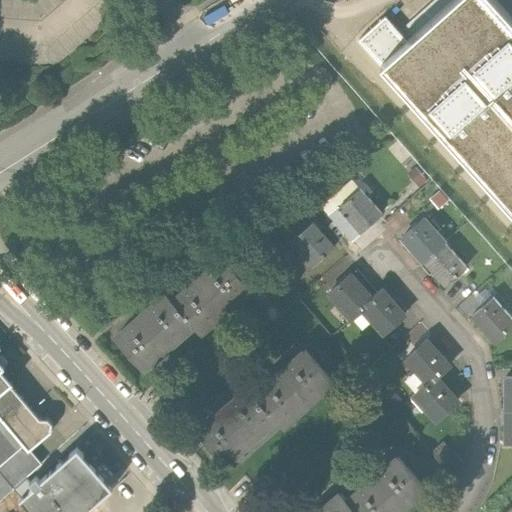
[(385,16),(358,40),(511,212),(511,20),(494,0),(435,0),(399,33),(385,16)]
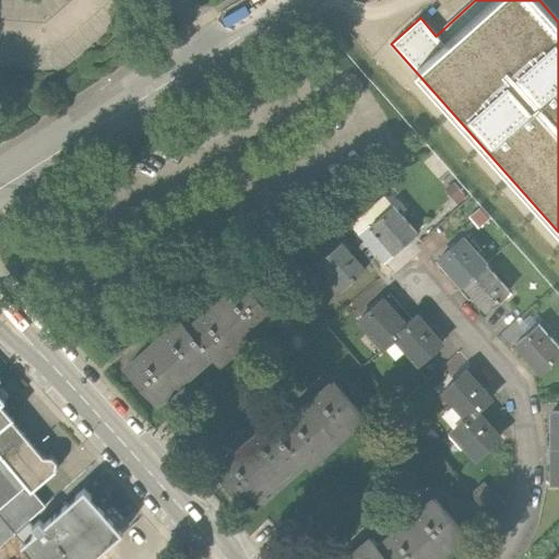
[(461,182),(454,189),(466,202),(473,195),(461,182)]
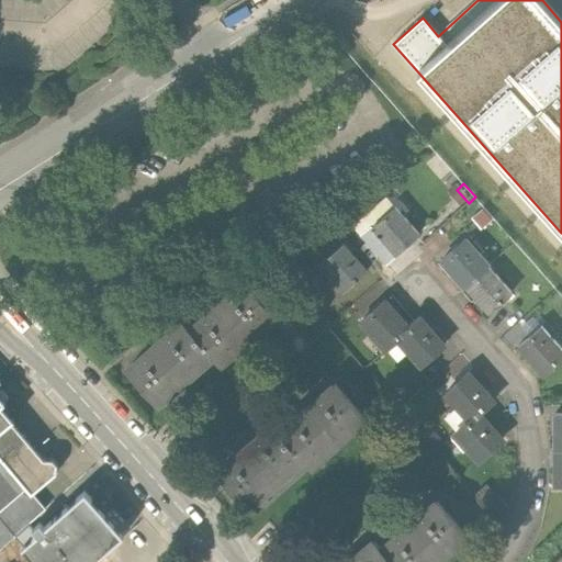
[(372,227),(395,256),(396,256),(418,237),(394,209),(372,227)]
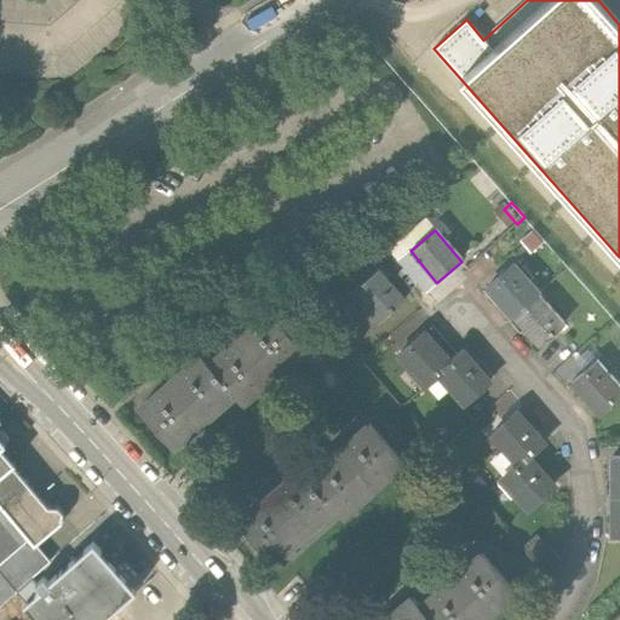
[(424,293),(436,282),(411,251),(399,262),(424,293)]
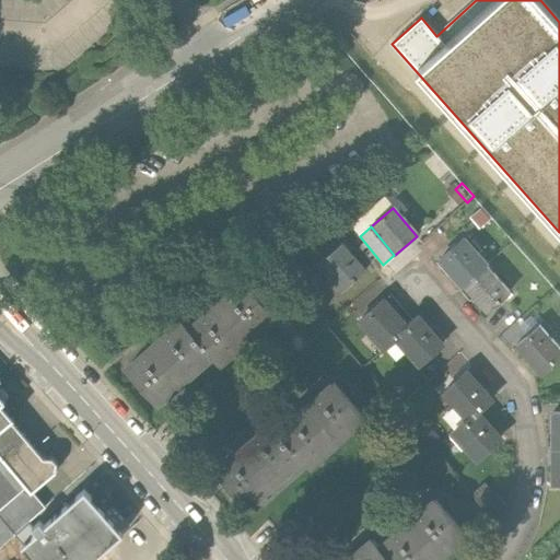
[(463,288),(487,267),(464,241),(440,261),(463,288)]
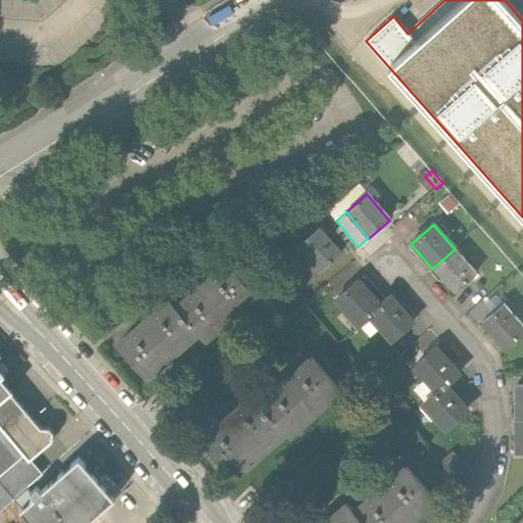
[(297,247),(320,273),(341,254),(319,229),(297,247)]
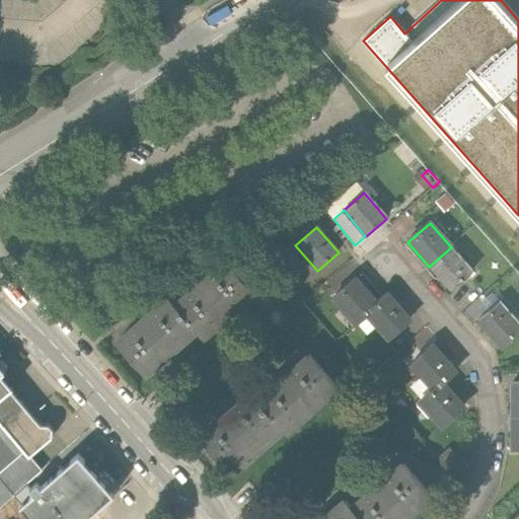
[(451,247),(429,267),(451,291),(472,273),(451,247)]
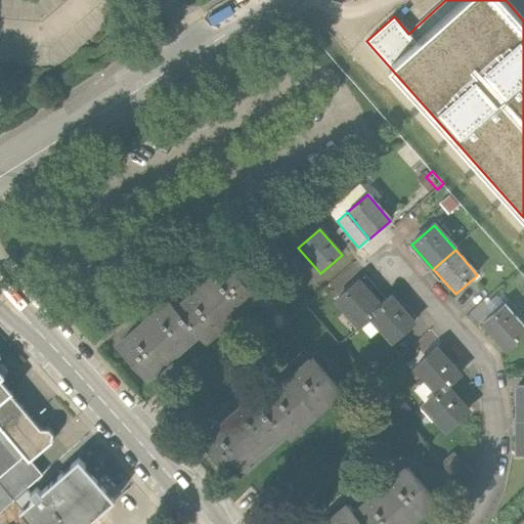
[(198,292),(176,310),(197,333),(204,340),(255,295),(228,264),(208,284),(207,282),(198,291),(198,292)]
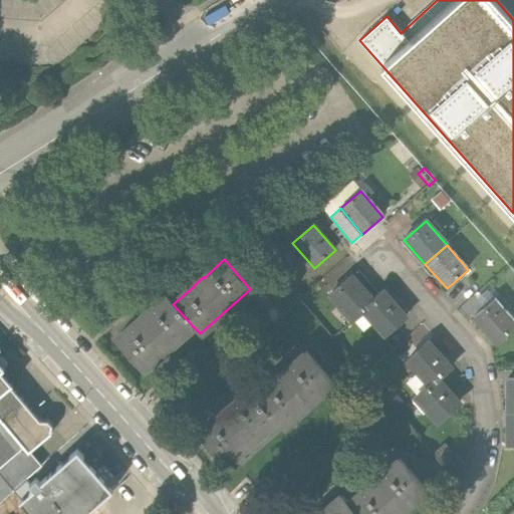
[(362,312),(373,302),(351,277),(330,296),(352,321),(362,312)]
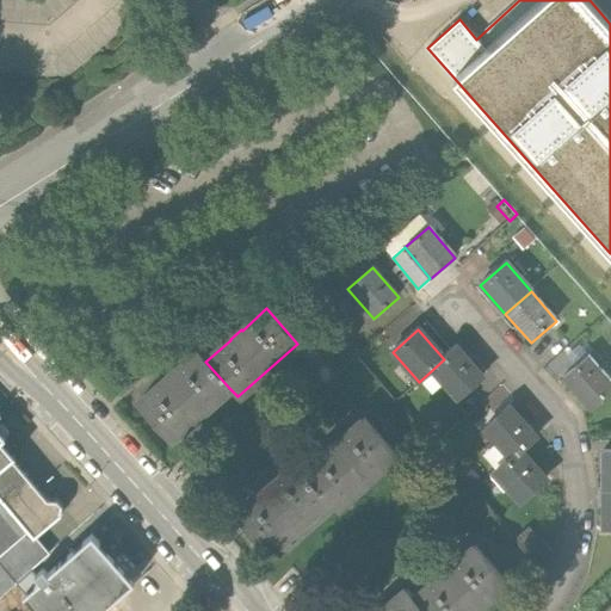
[(431,371),(457,400),(482,377),(457,347),(444,359),(431,371)]
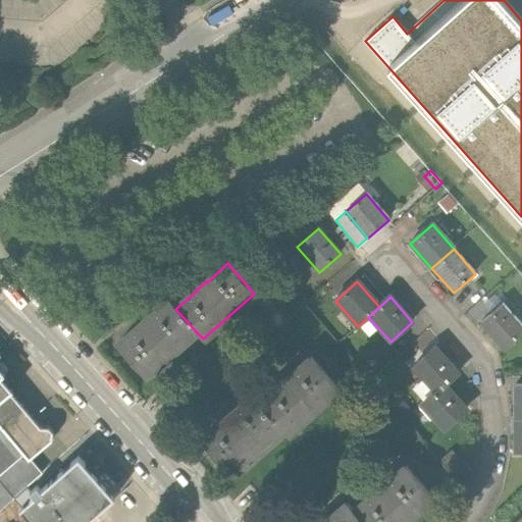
[(117,347),(145,377),(196,331),(175,309),(169,302),(148,320),(147,319),(138,327),(139,327),(117,347)]
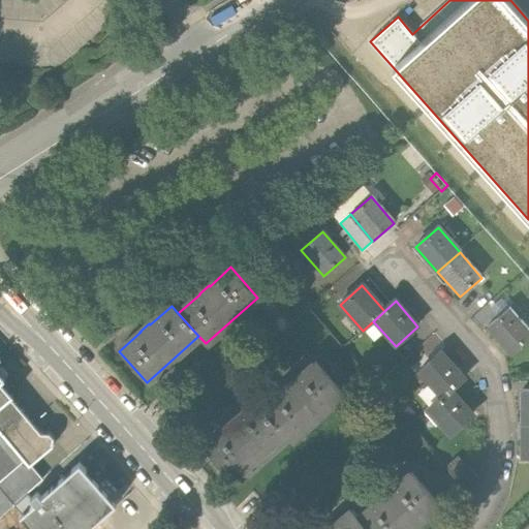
[(528,331),(510,309),(488,329),(511,353),(528,338),(528,331)]
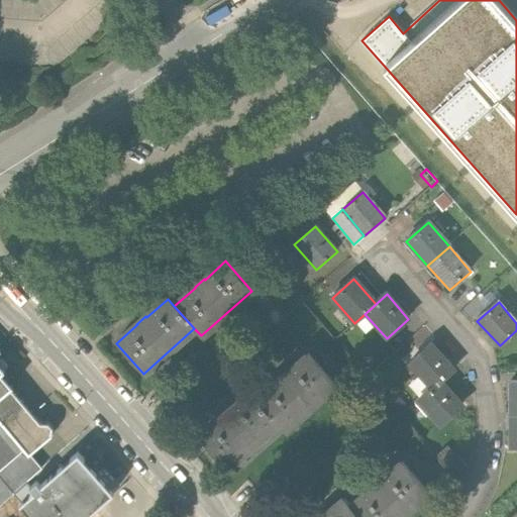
[(411,363),(433,389),(441,381),(454,369),(432,344),(411,363)]
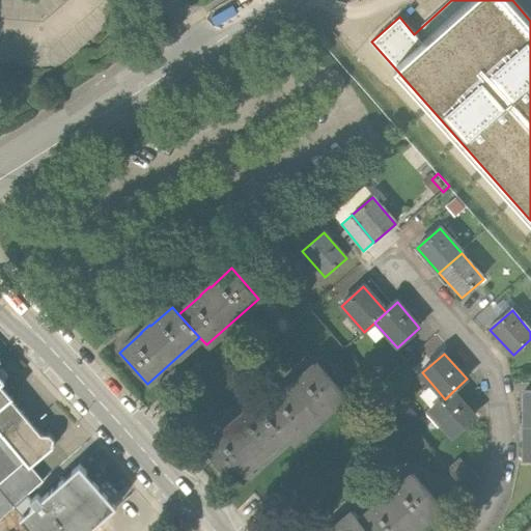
[(284,435),(290,442),(343,395),(316,365),(263,411),(284,435)]
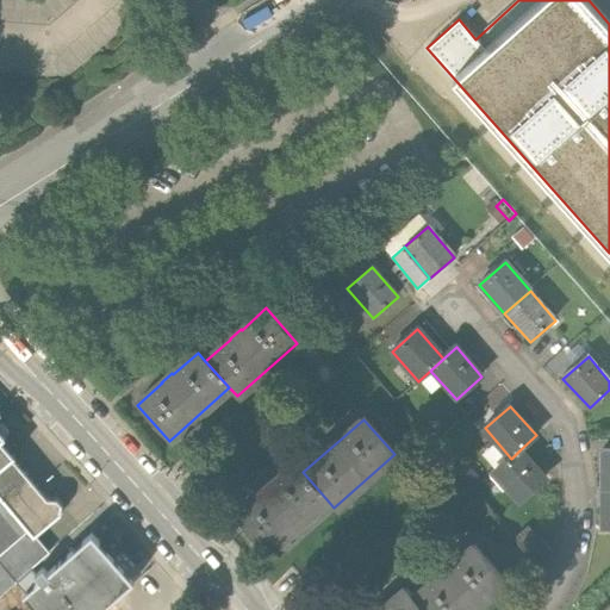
[(0,554),(27,531),(33,537),(35,536),(60,516),(61,505),(57,500),(47,499),(41,492),(12,459),(14,458),(1,442),(4,441),(4,436),(0,433),(0,431),(0,554)]
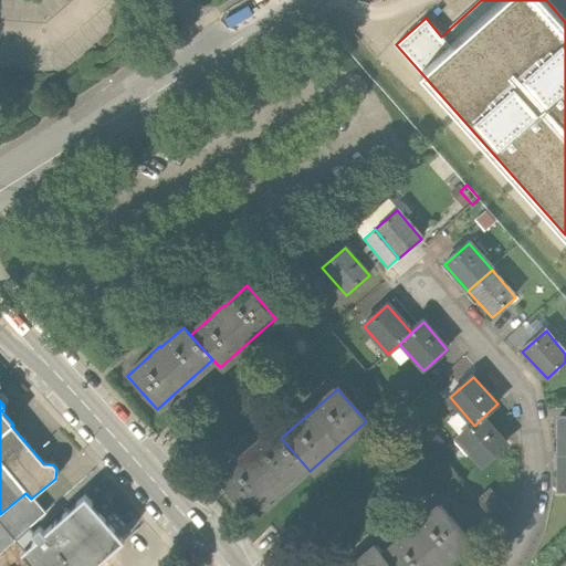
[(483,465),(506,444),(483,417),(474,426),(460,439),(483,465)]
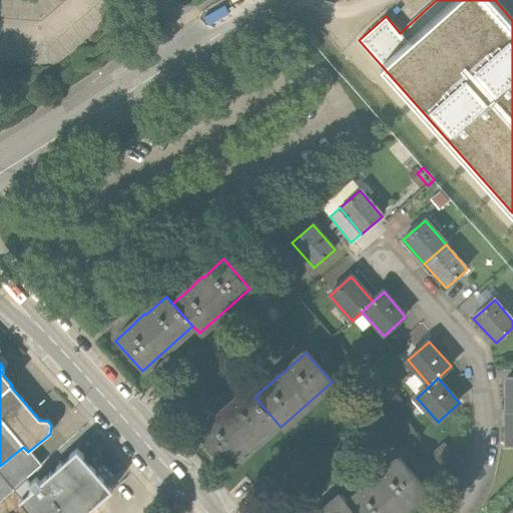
[(223,464),(275,420),(254,397),(248,390),(197,434),(223,464)]
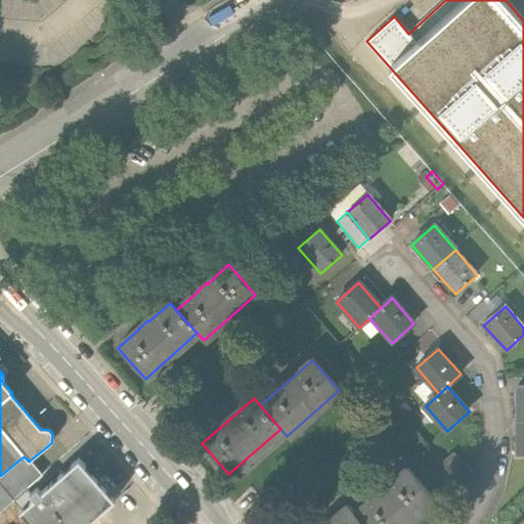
[(0,476),(0,513),(12,501),(42,476),(30,461),(29,462),(24,456),(0,476)]
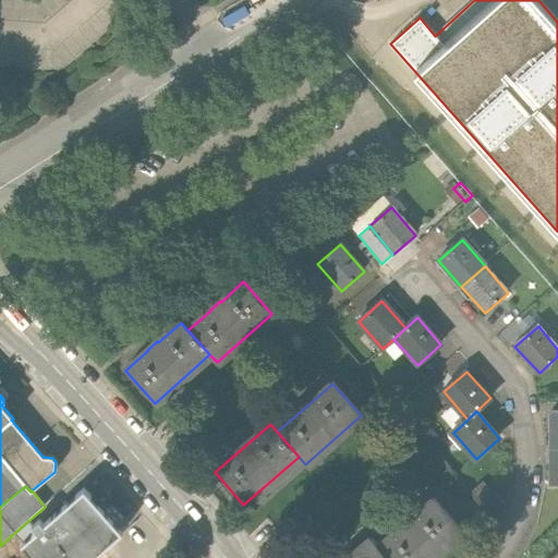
[(488,489),(473,501),(492,521),(501,512),(502,507),(488,489)]
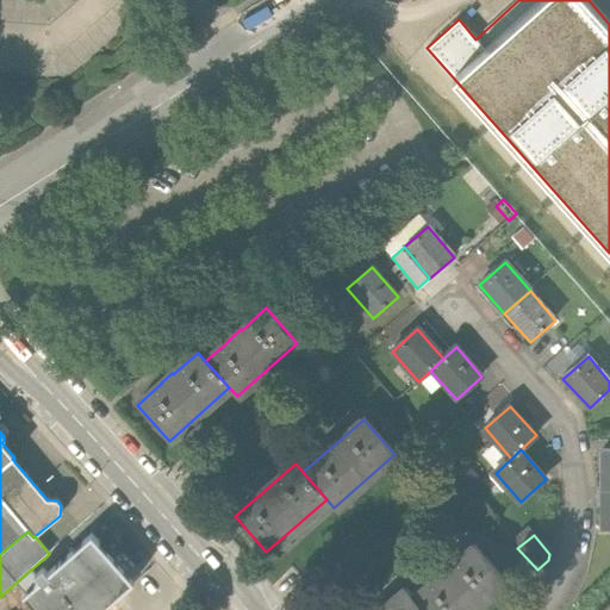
[(92,536),(24,595),(23,597),(33,609),(99,609),(131,582),(92,536)]
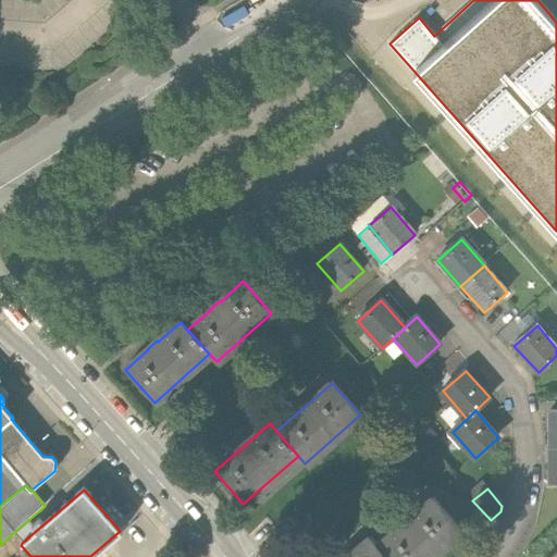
[(434,499),(378,547),(386,556),(432,556),(461,532),(434,499)]
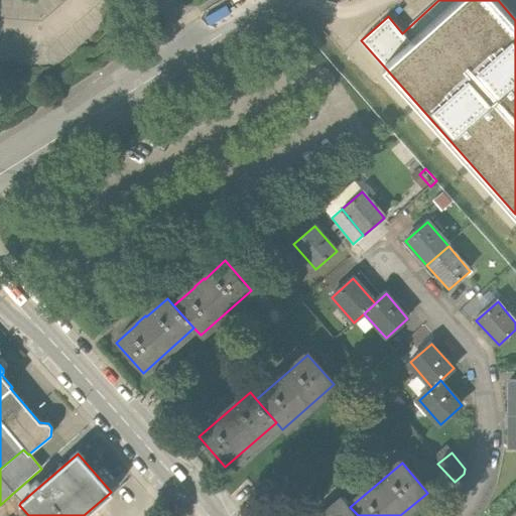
[(0,515),(28,515),(19,505),(20,503),(12,494),(0,505),(0,515)]
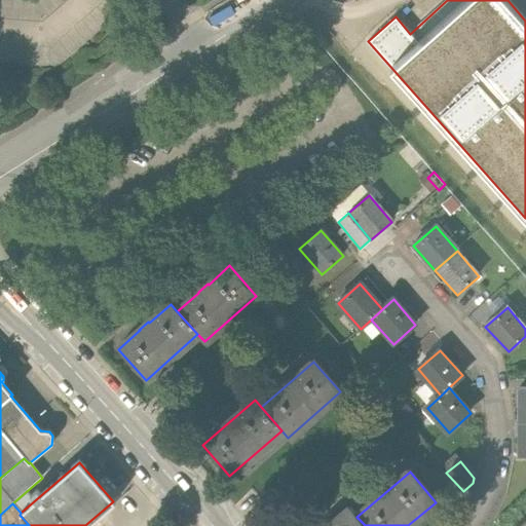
[(350,509),(329,525),(365,525),(357,517),(350,509)]
